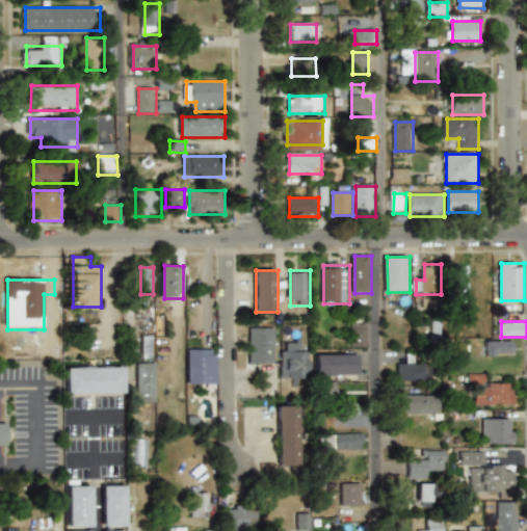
[(353,347),(369,347),(369,323),(353,323),(353,347)]
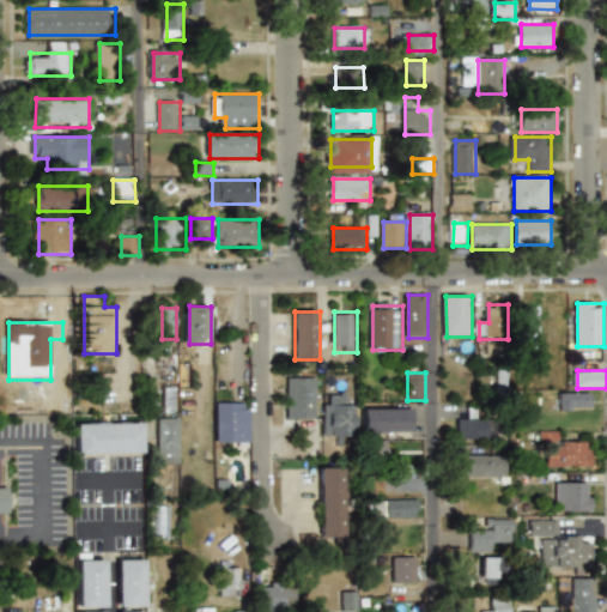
[(320,379),(290,379),(290,419),(320,419),(320,379)]
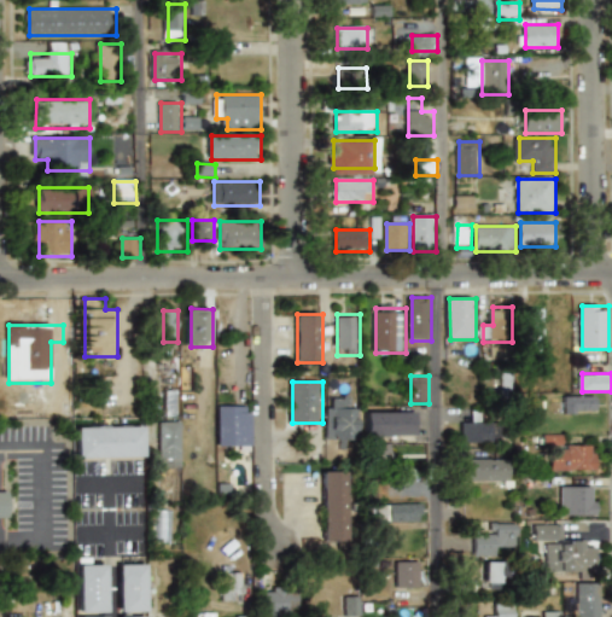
[(599,396),(567,396),(567,415),(599,415),(599,396)]
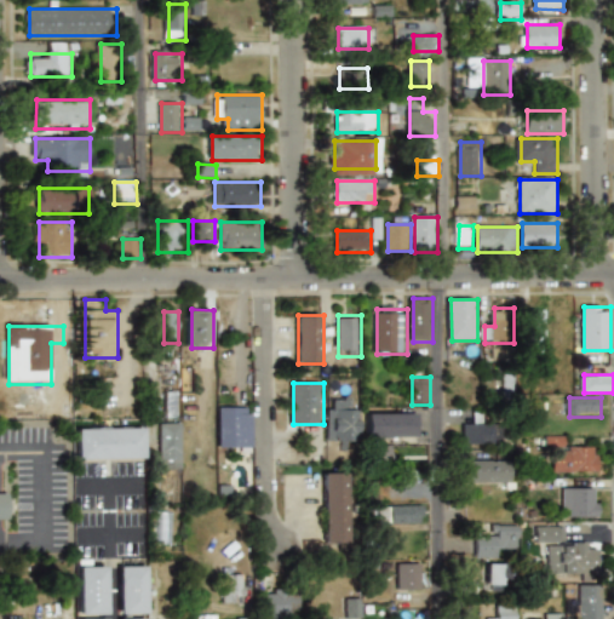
[(361,442),(361,403),(345,403),(345,410),(331,410),(331,442),(361,442)]
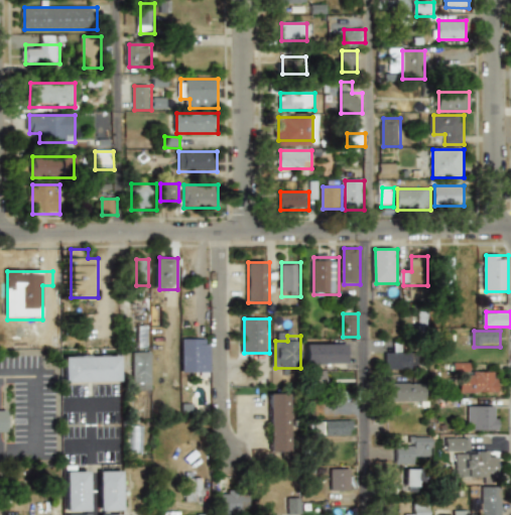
[(214,373),(214,339),(183,339),(183,373),(214,373)]
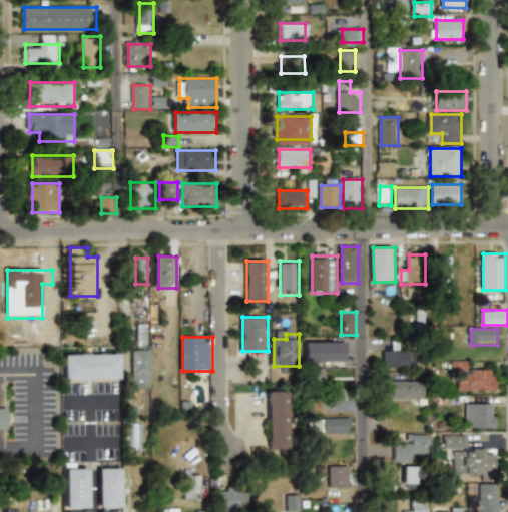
[(347,362),(347,342),(306,342),(306,362),(347,362)]
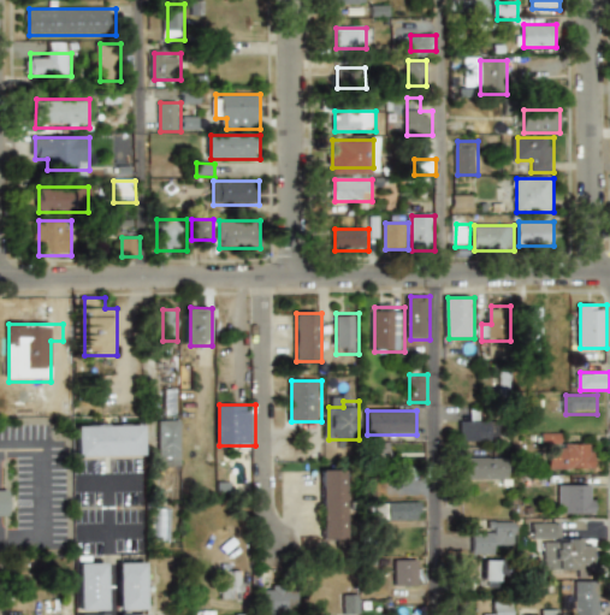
[(183,420),(161,420),(161,459),(183,459),(183,420)]
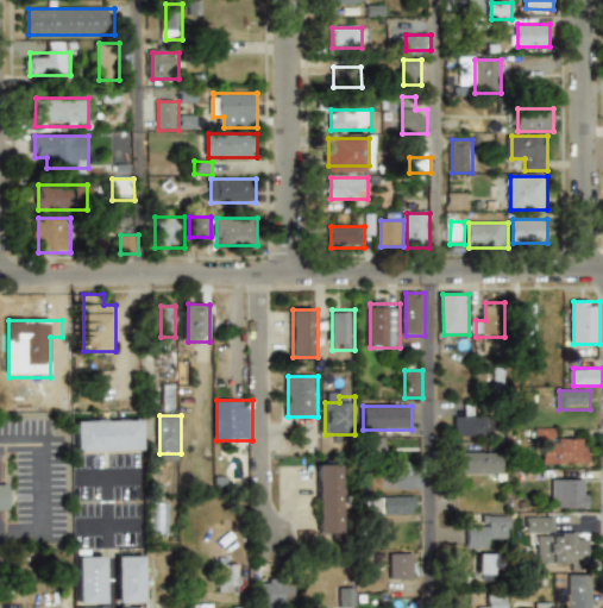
[(489,415),(458,415),(458,437),(489,437),(489,415)]
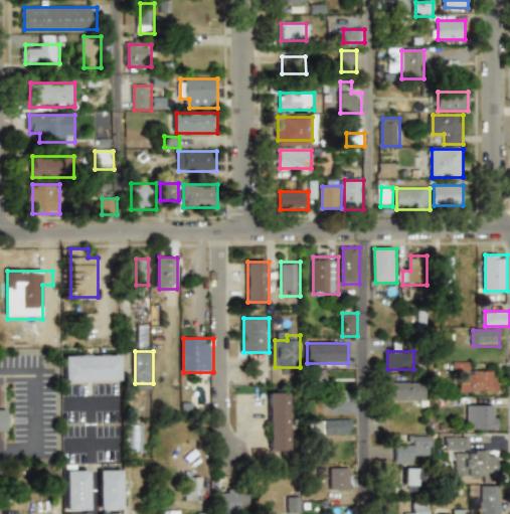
[(67,353),(123,352),(124,377),(67,378),(67,353)]
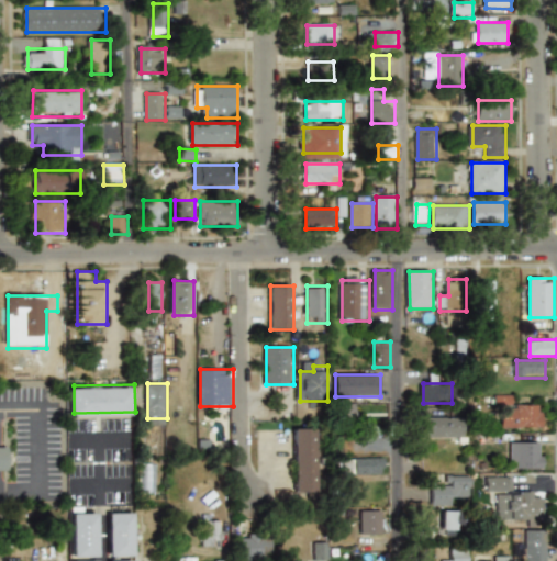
[(545,429),(545,406),(516,406),(516,396),(502,396),(502,429),(545,429)]
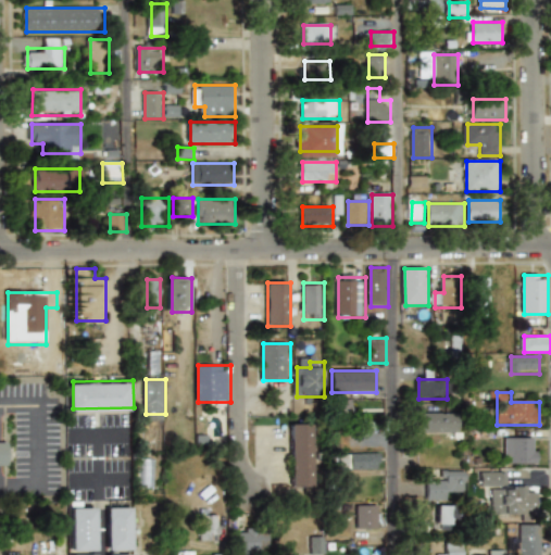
[(461,414),(418,414),(418,433),(461,433),(461,414)]
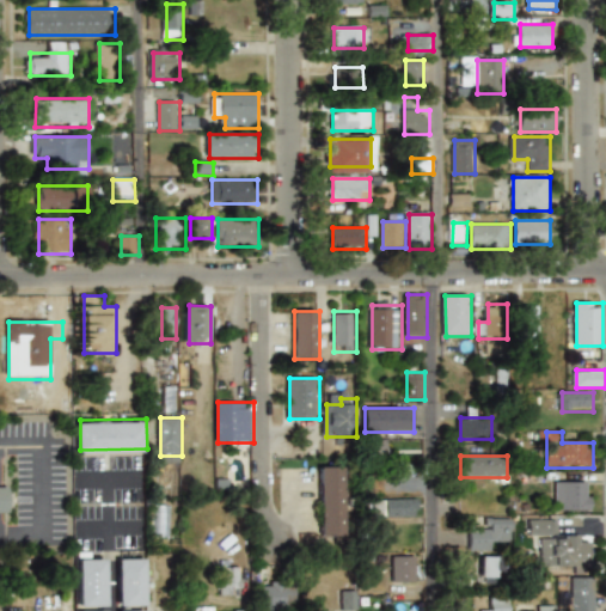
[(322,466),(322,537),(347,537),(347,466),(322,466)]
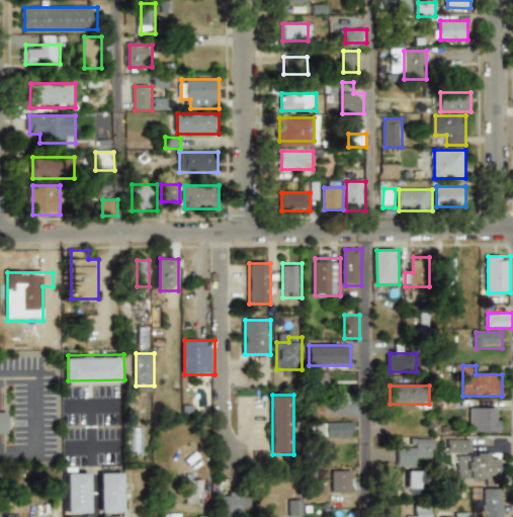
[(502,432),(502,408),(473,408),(473,432),(502,432)]
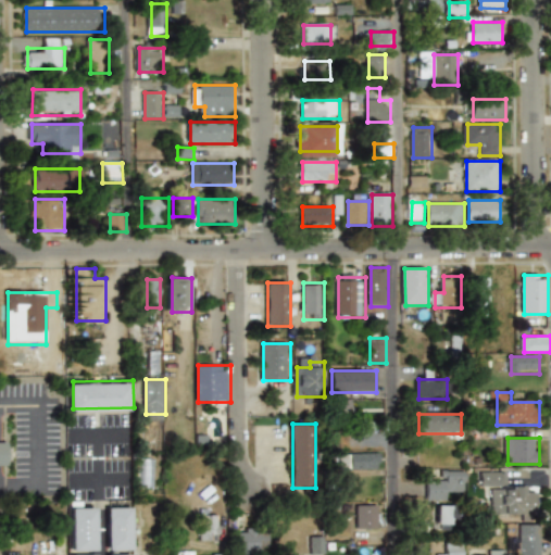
[(0,443),(10,443),(11,465),(0,465),(0,443)]
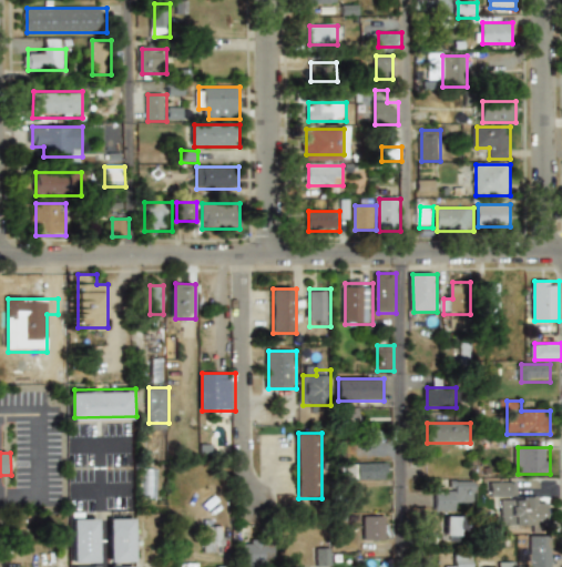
[(390,464),(348,464),(348,479),(390,479),(390,464)]
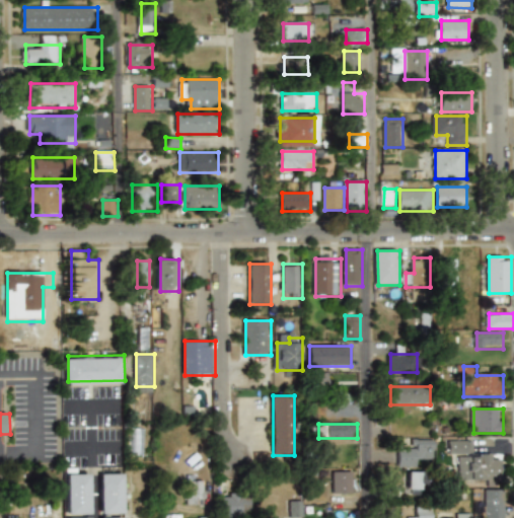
[(470,442),(456,442),(456,453),(468,453),(467,476),(502,477),(502,455),(470,454),(470,442)]
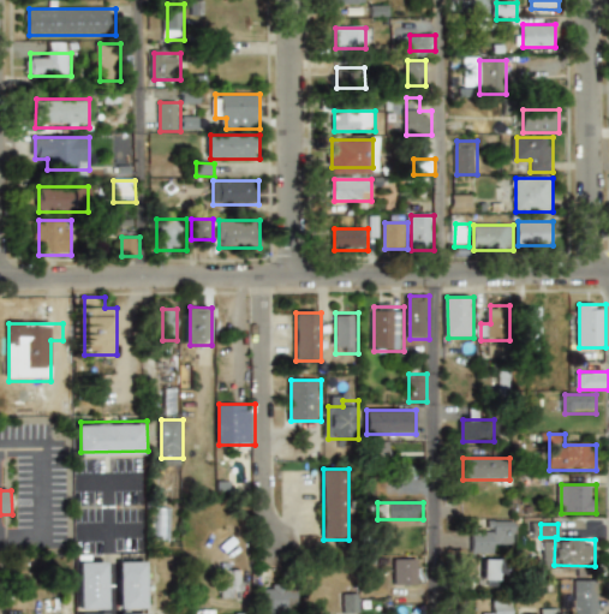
[(496,553),(496,541),(513,541),(513,526),(473,526),(473,553),(496,553)]
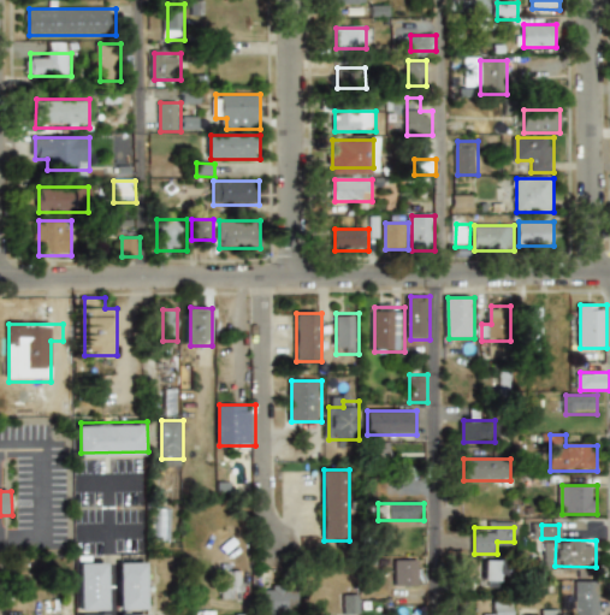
[(397,585),(421,585),(421,560),(397,560),(397,585)]
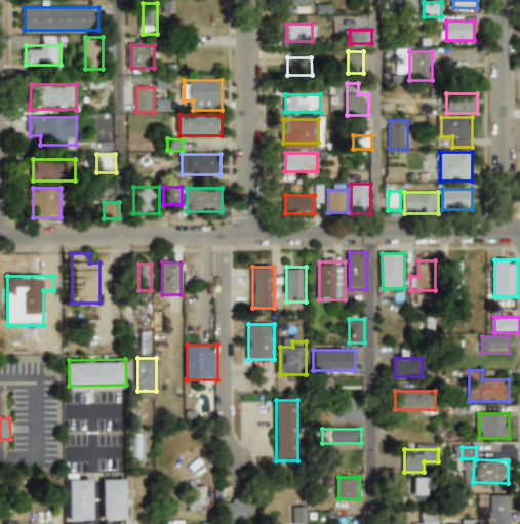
[(435,477),(414,477),(414,498),(435,498),(435,477)]
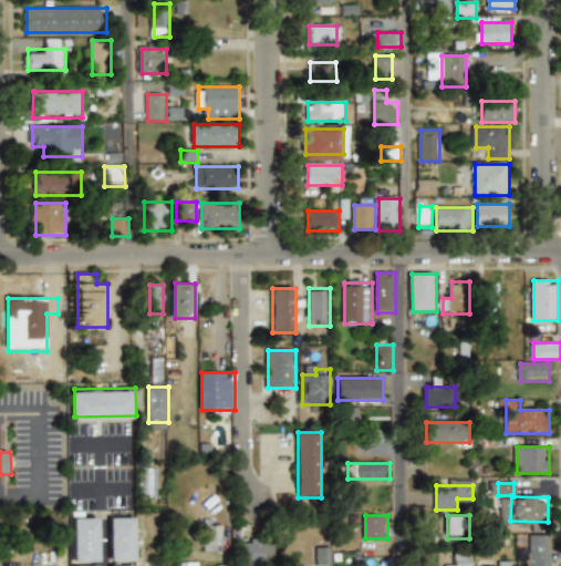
[(75,516),(101,516),(102,559),(76,561),(75,516)]
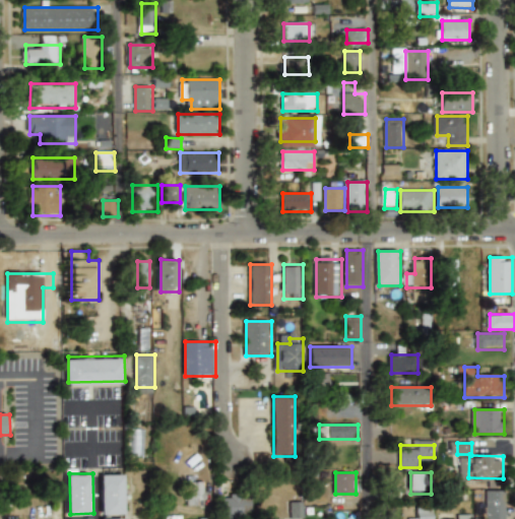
[(103,473),(126,473),(126,513),(104,513),(103,473)]
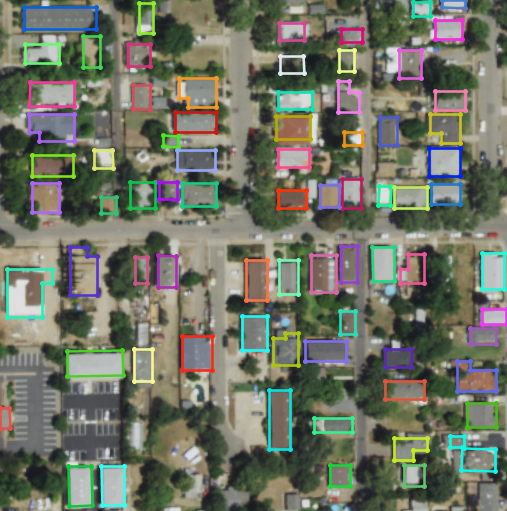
[(186,497),(204,497),(204,474),(186,474),(186,497)]
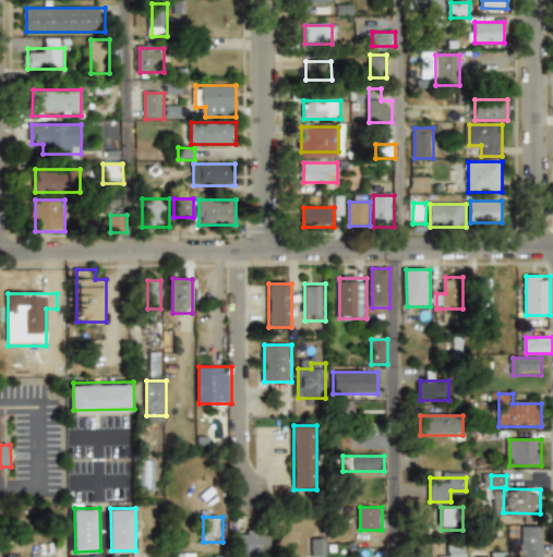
[(543,556),(543,528),(521,528),(521,556),(543,556)]
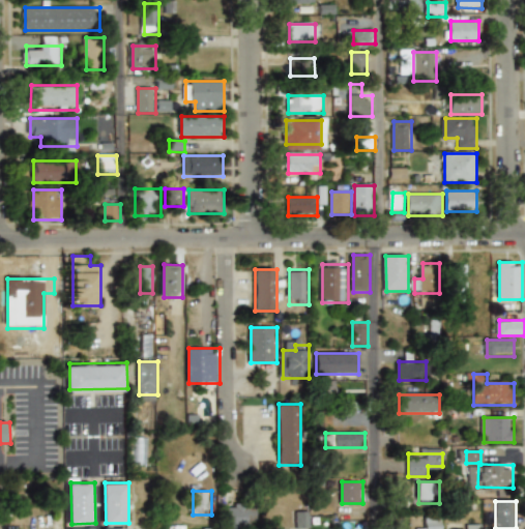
[(227,508),(227,525),(248,525),(248,503),(236,503),(236,508),(227,508)]
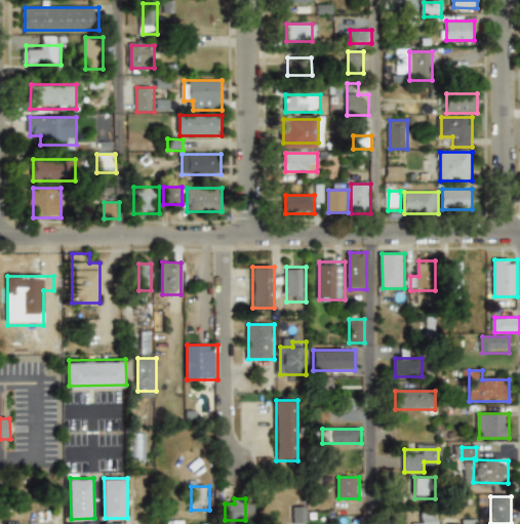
[(309,523),(309,507),(294,507),(294,523),(309,523)]
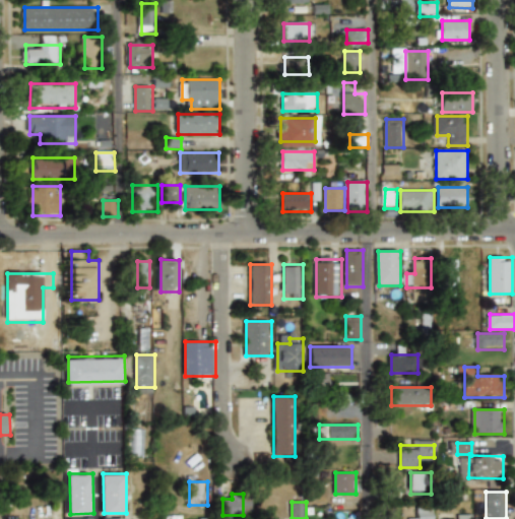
[(434,518),(434,507),(416,507),(416,518),(434,518)]
